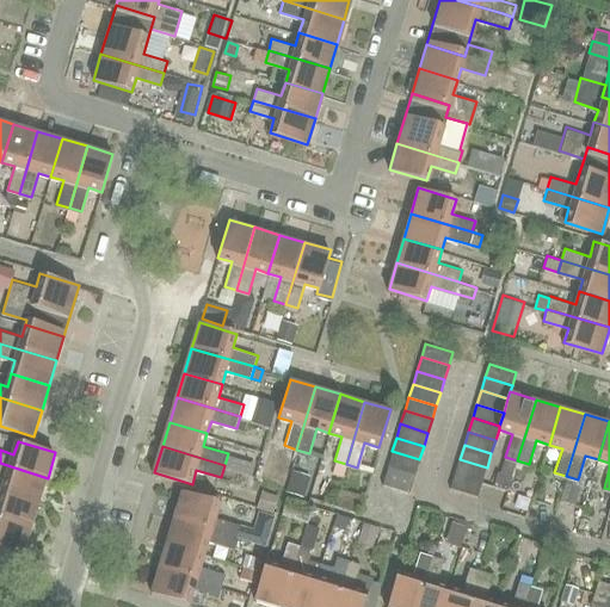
[(416,472),(419,459),(392,451),(388,464),(416,472)]
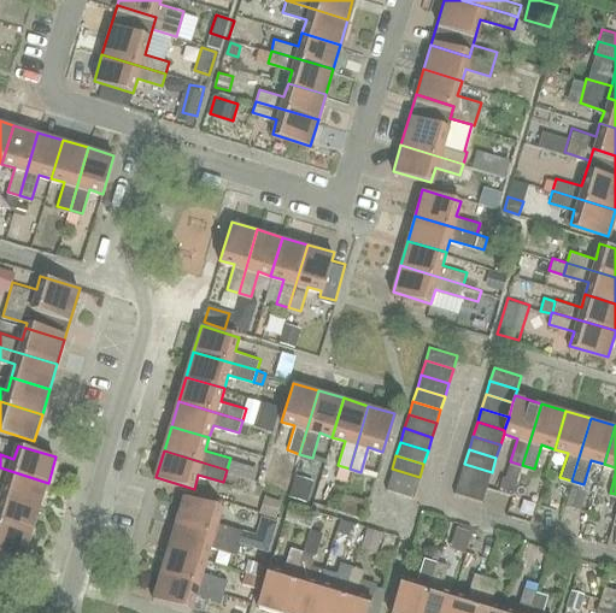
[(461,477),(487,485),(492,472),(464,464),(461,477)]
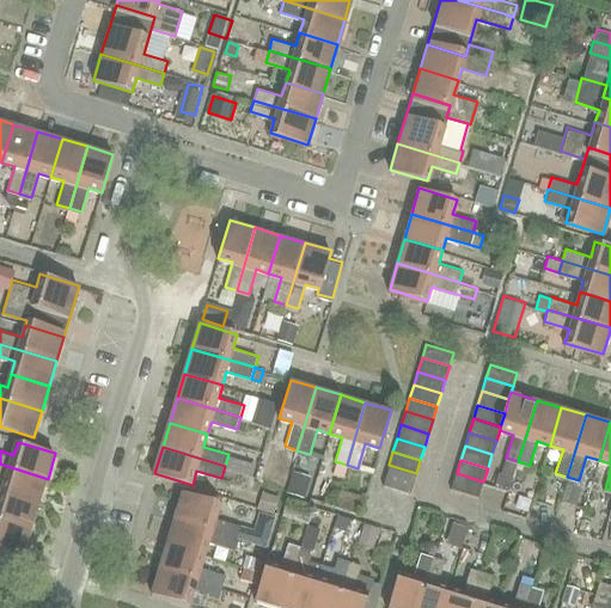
[(41,503),(48,479),(0,464),(0,477),(6,479),(2,491),(41,503)]
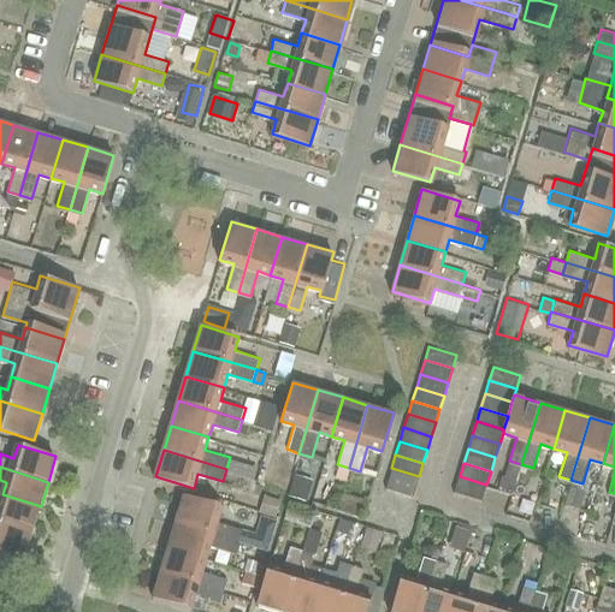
[(419,476),(391,468),(385,487),(413,495),(419,476)]
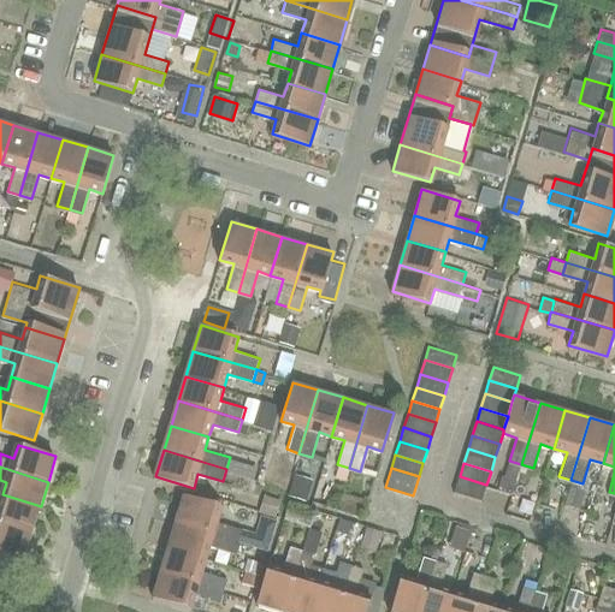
[(460,476),(455,491),(483,499),(486,485),(460,476)]
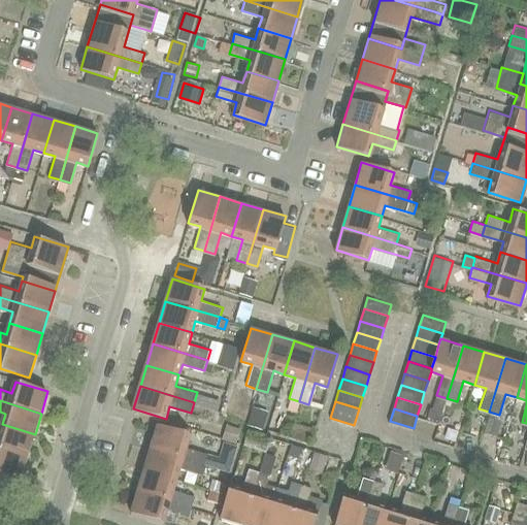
[(430,408),(426,420),(438,424),(442,412),(433,408),(432,408),(430,408)]
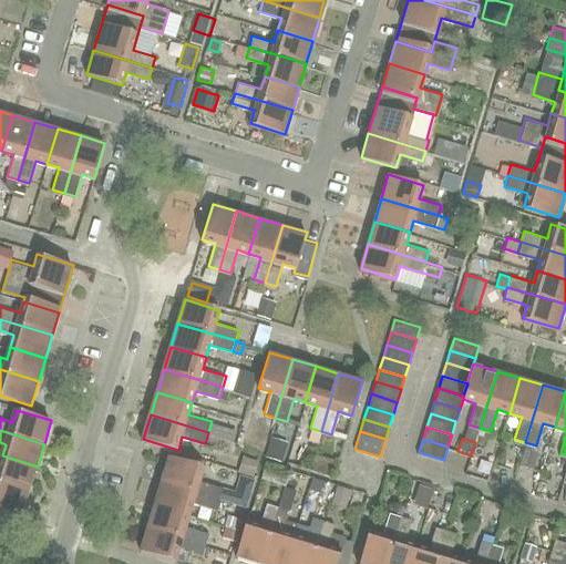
[(524,449),(521,465),(534,469),(538,452),(524,449)]
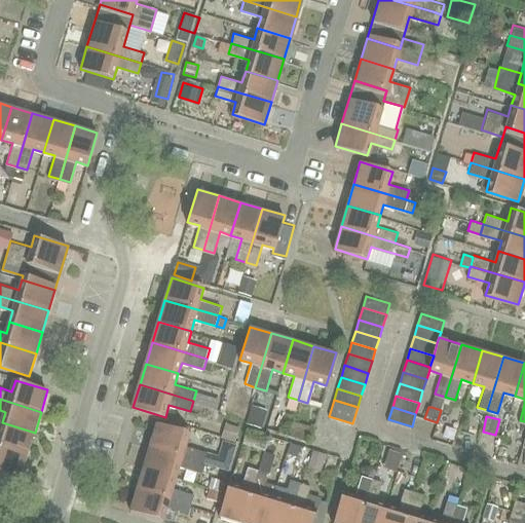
[(0,445),(28,454),(35,433),(2,422),(0,427),(0,445)]
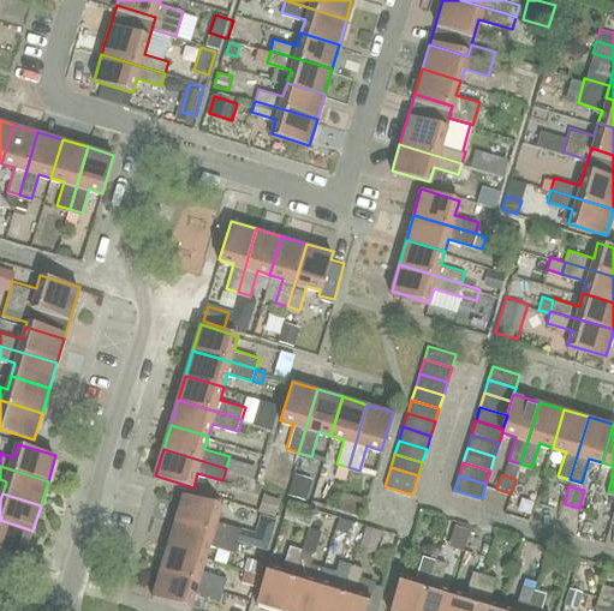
[(177,521),(238,539),(242,528),(219,521),(222,507),(184,495),(177,521)]
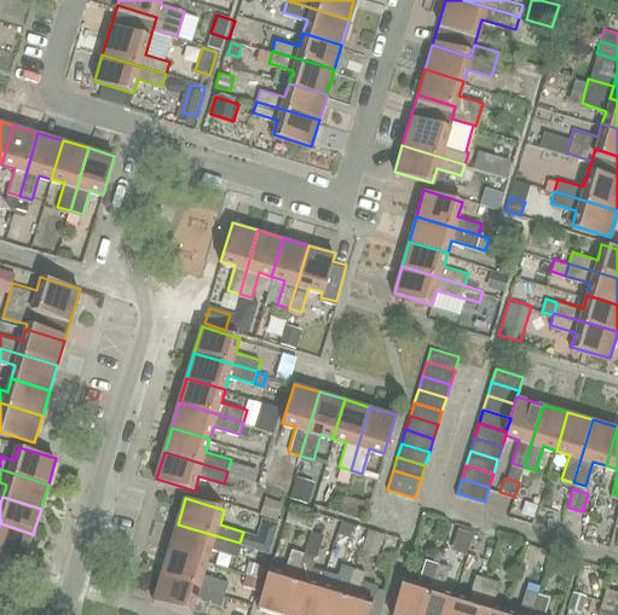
[(0,551),(26,560),(33,534),(0,523),(0,551)]
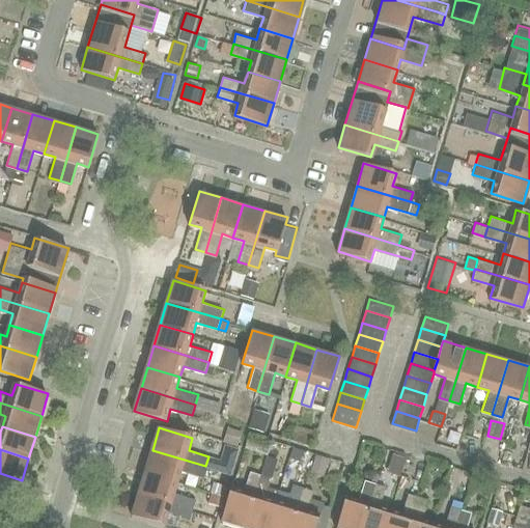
[(202,476),(205,466),(152,450),(146,471),(179,481),(183,470),(202,476)]
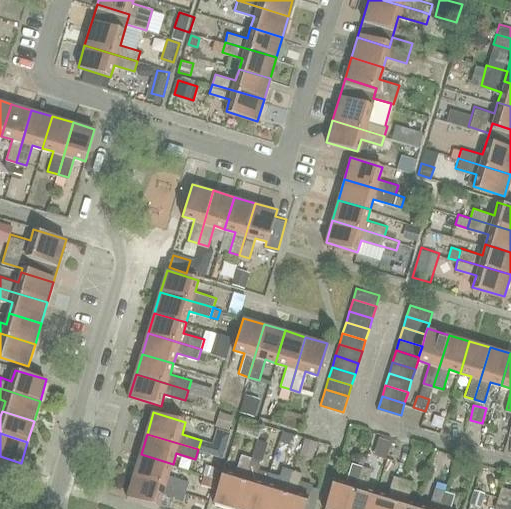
[(201,440),(198,449),(224,457),(227,447),(201,439),(201,440)]
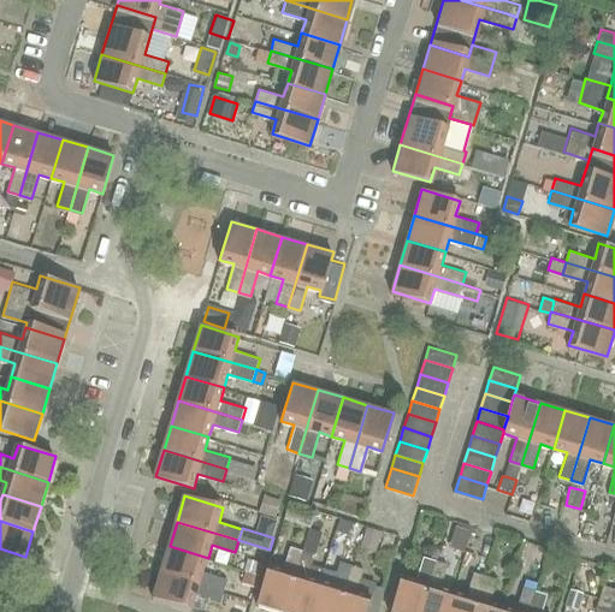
[(284,611),(302,548),(291,545),(283,569),(270,564),(258,602),(284,611)]
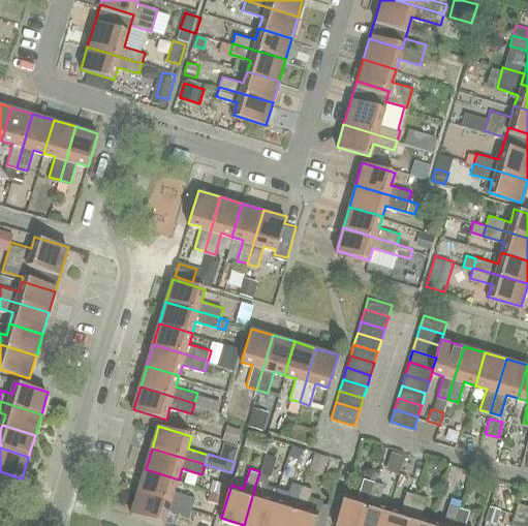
[(175,490),(179,480),(146,469),(140,491),(192,506),(195,496),(175,490)]
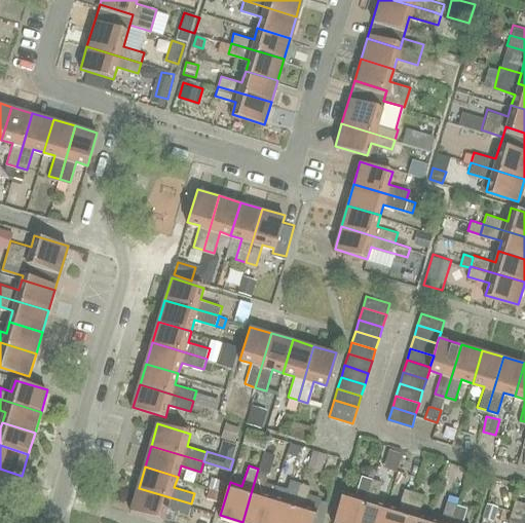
[(246,522),(264,522),(273,495),(262,492),(268,472),(258,469),(242,522),(246,522)]
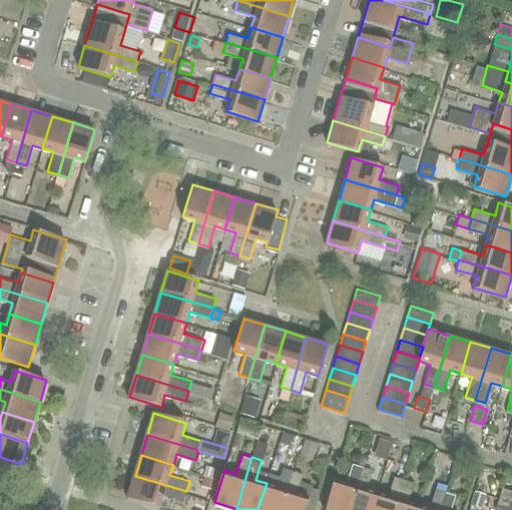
[(350,509),(364,466),(354,463),(348,483),(336,479),(326,509),(350,509)]
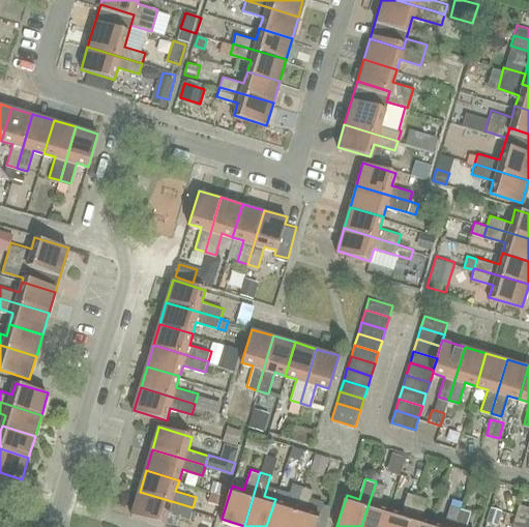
[(213,480),(210,491),(211,492),(221,494),(224,484),(213,480)]
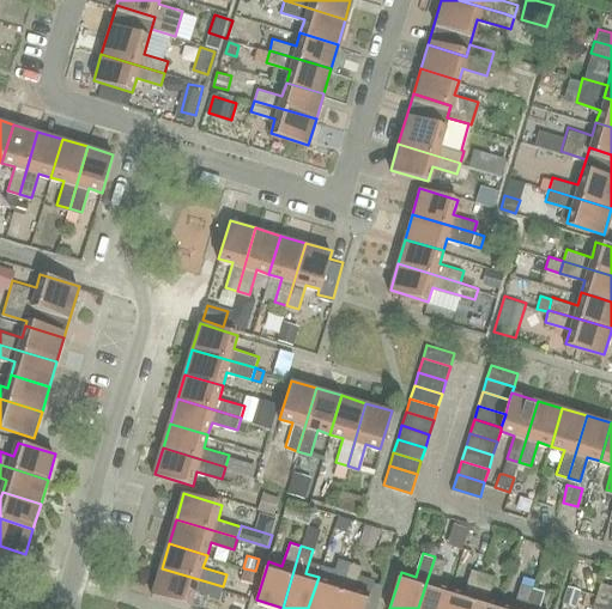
[(335,608),(350,560),(338,556),(331,582),(319,577),(308,608),(335,608)]
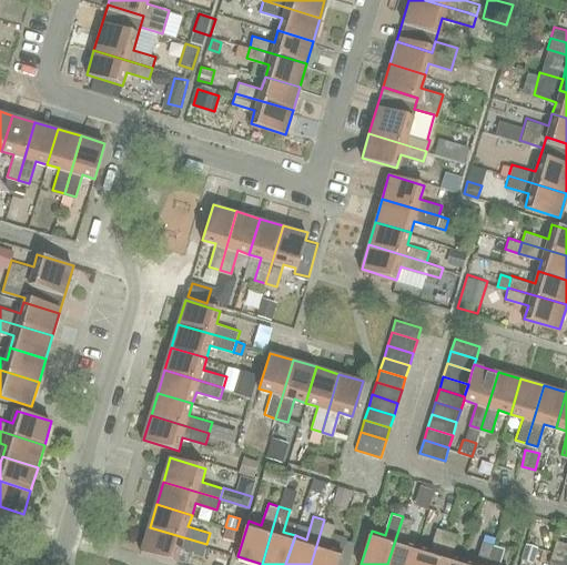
[(413,564),(419,545),(407,542),(414,520),(403,516),(387,564),(413,564)]
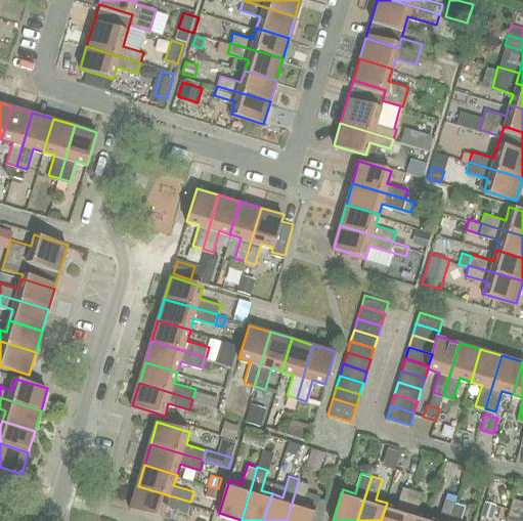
[(311,520),(319,495),(306,491),(309,482),(299,479),(287,520),(311,520)]
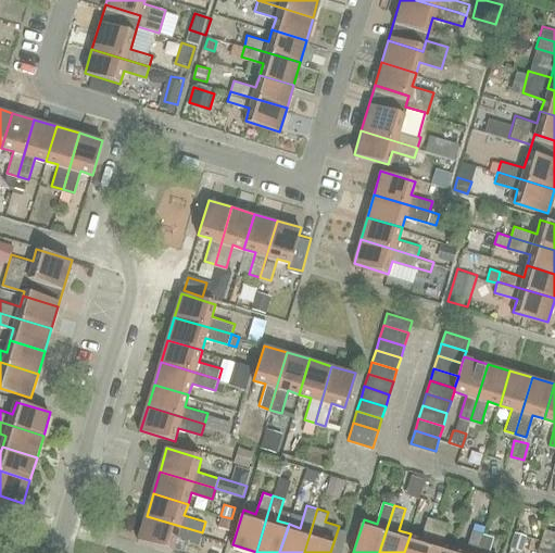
[(428,552),(439,519),(428,515),(421,537),(411,533),(404,552),(428,552)]
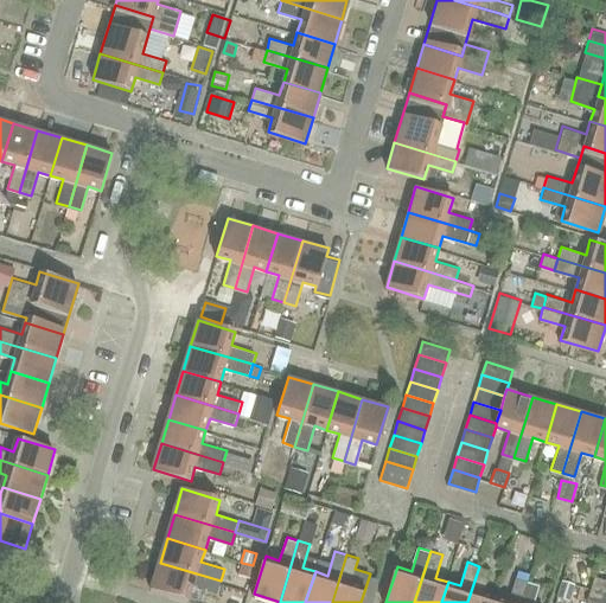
[(217,591),(221,581),(160,563),(152,589),(190,600),(193,585),(217,591)]
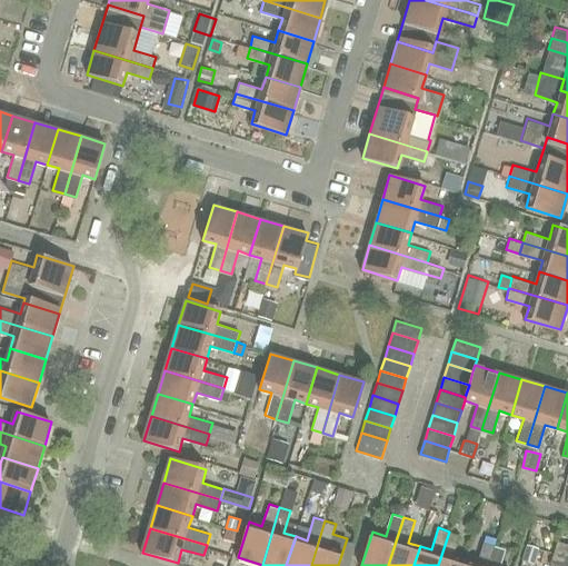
[(227,528),(223,539),(238,543),(241,532),(237,530),(227,528)]
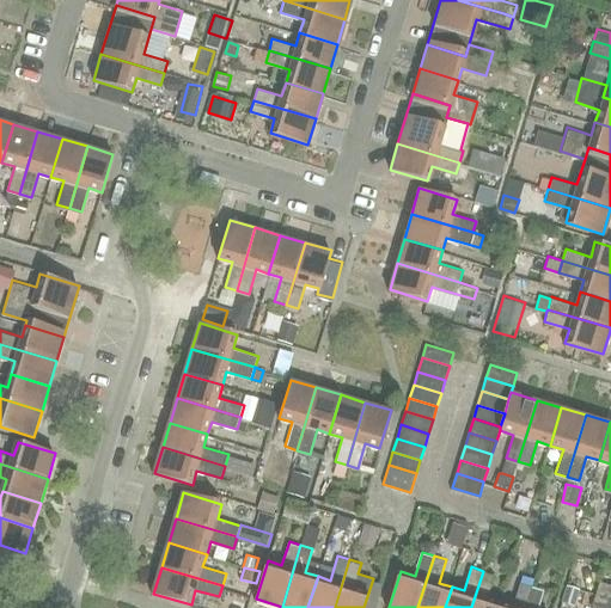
[(471,607),(499,607),(502,596),(490,593),(495,575),(483,571),(471,607)]
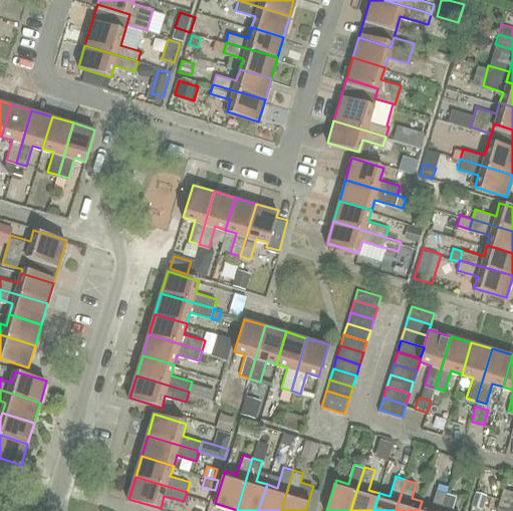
[(512,490),(504,488),(501,498),(512,501),(512,490)]
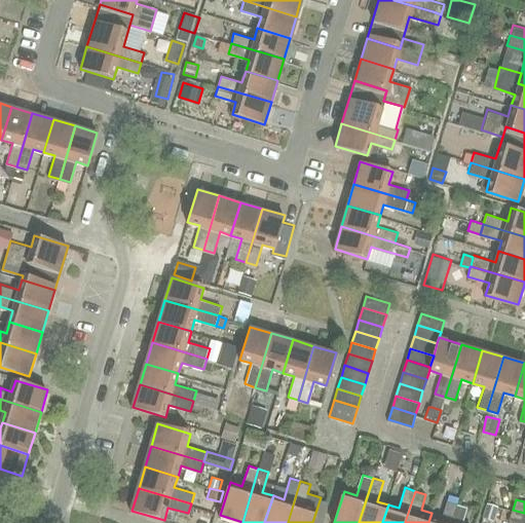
[(447,500),(444,510),(442,516),(432,513),(428,522),(451,522),(457,503),(447,500)]
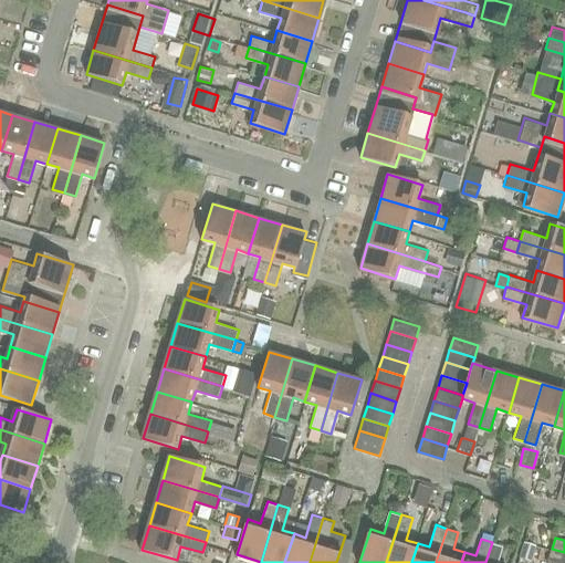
[(525,541),(521,556),(533,560),(537,545),(525,541)]
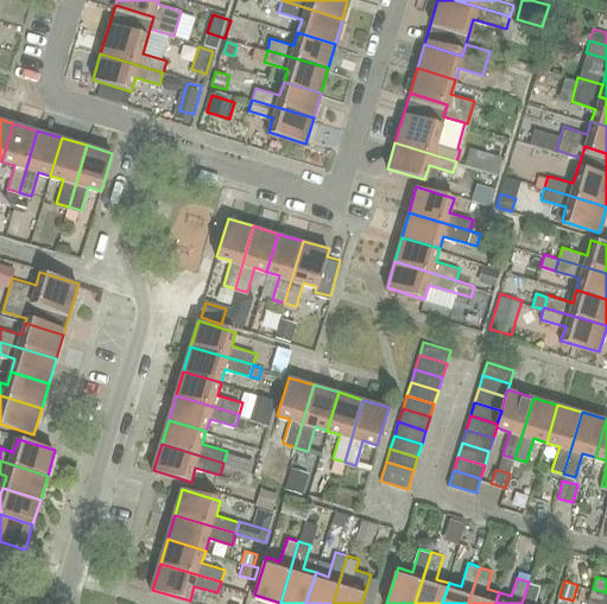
[(535,603),(541,585),(529,582),(522,603),(535,603)]
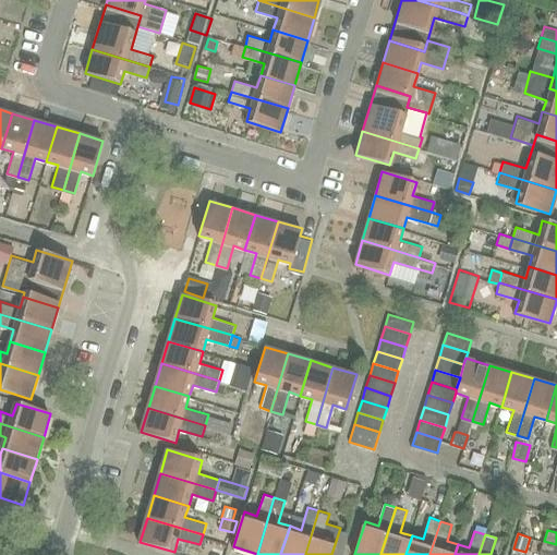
[(556,544),(544,541),(541,551),(554,554),(556,554),(556,544)]
